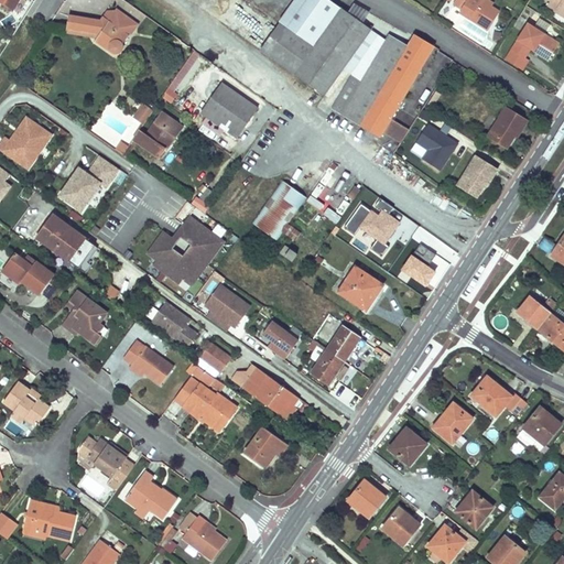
[(0,0),(0,2),(12,11),(19,0),(0,0)]
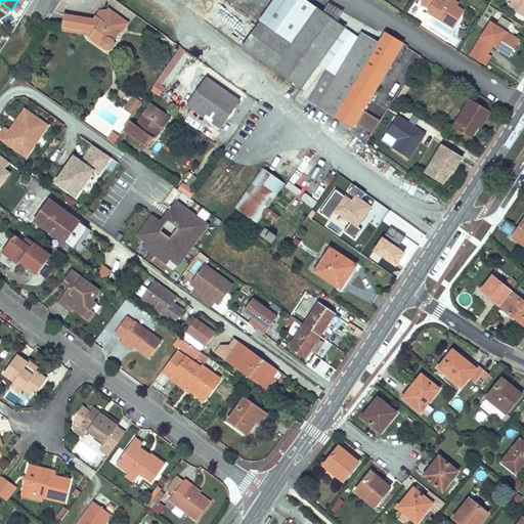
[(25,3),(18,0),(17,0),(11,10),(17,14),(25,3)]
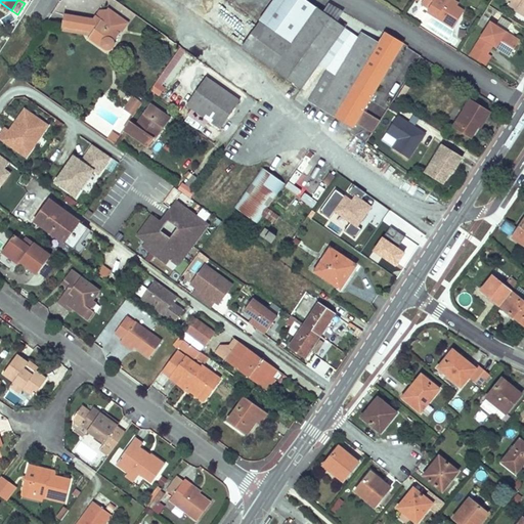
[(317,8),(306,0),(274,0),(259,22),(292,45),(317,8)]
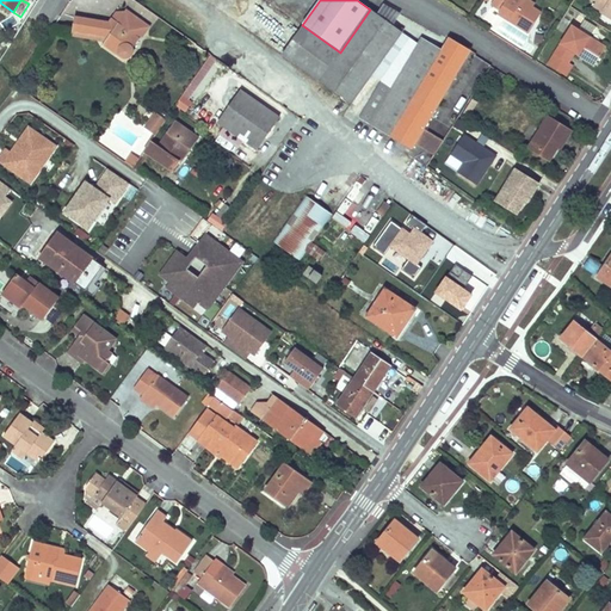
[(493,0),(489,7),(498,13),(508,19),(506,23),(528,36),(539,16),(530,11),(520,5),(523,0),(522,0),(493,0)]
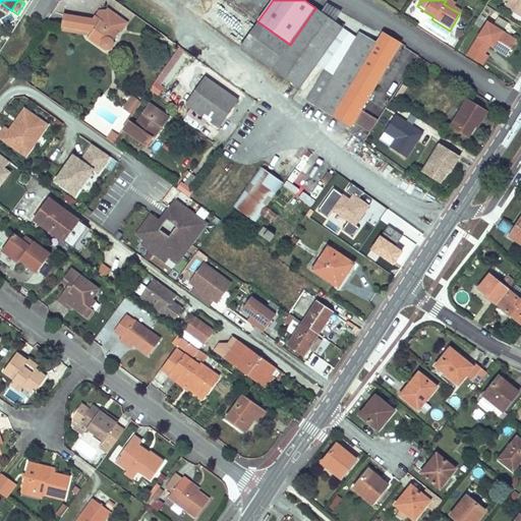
[(454,5),(446,0),(444,4),(452,9),(454,5)]
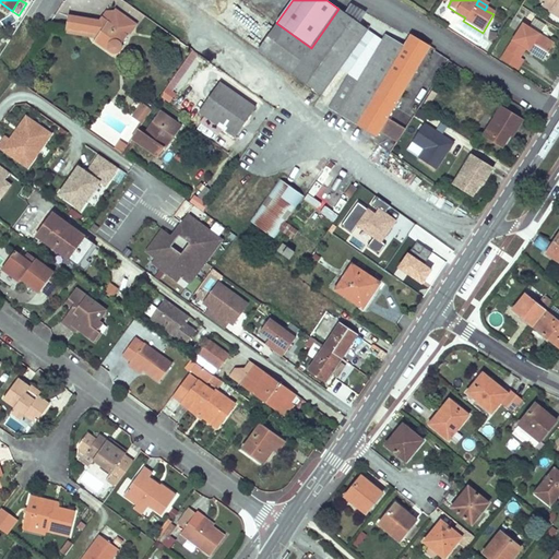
[(558,0),(539,0),(545,3),(542,9),(558,19),(558,0)]
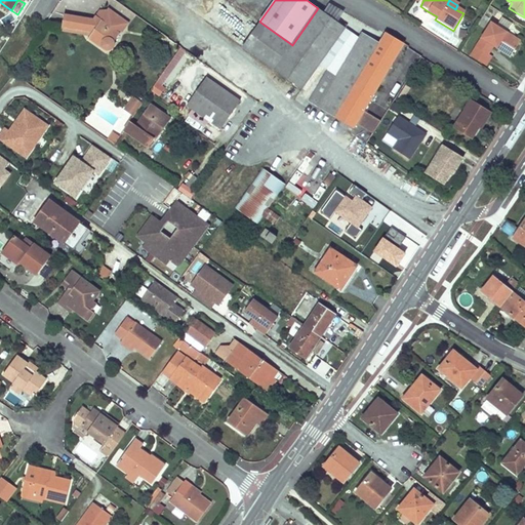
[(342,26),(318,8),(292,45),(259,22),(242,47),(301,89),(347,27),(344,24),(342,26)]
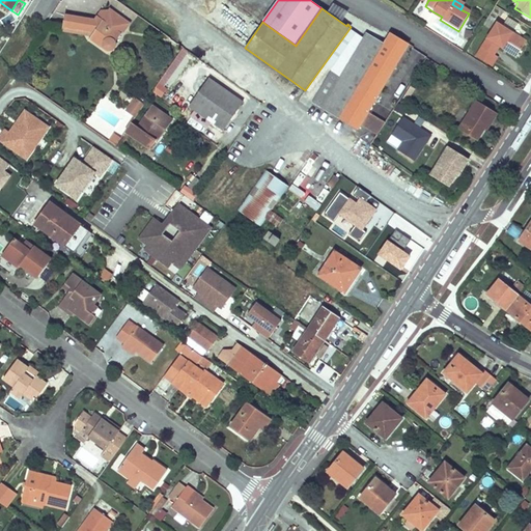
[(129,24),(109,11),(103,20),(122,33),(129,24)]
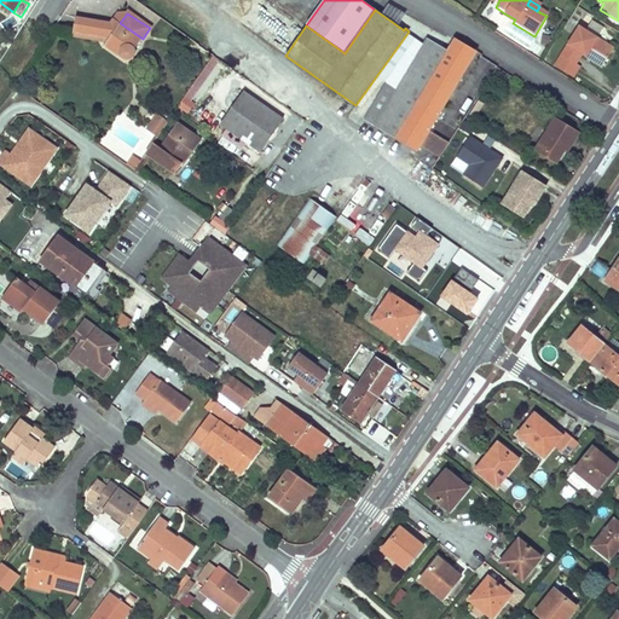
[(515,19),(504,13),(503,17),(513,23),(515,19)]
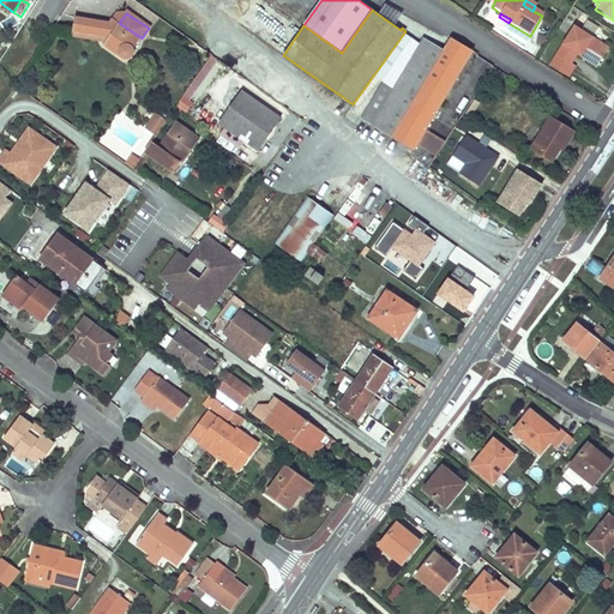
[(110,22),(76,17),(73,31),(109,37),(107,41),(119,49),(119,53),(120,56),(122,60),(126,61),(130,61),(134,58),(136,54),(134,48),(142,38),(119,23),(113,19),(110,22)]
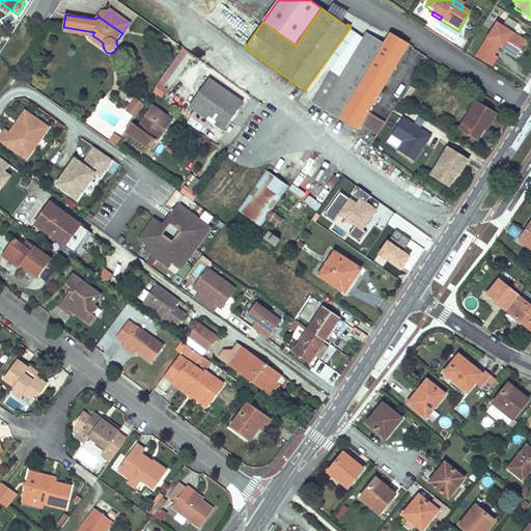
[(497,23),(475,59),(492,70),(498,59),(495,57),(500,49),(502,50),(504,47),(519,56),(528,43),(514,34),(519,26),(508,20),(504,28),(497,23)]
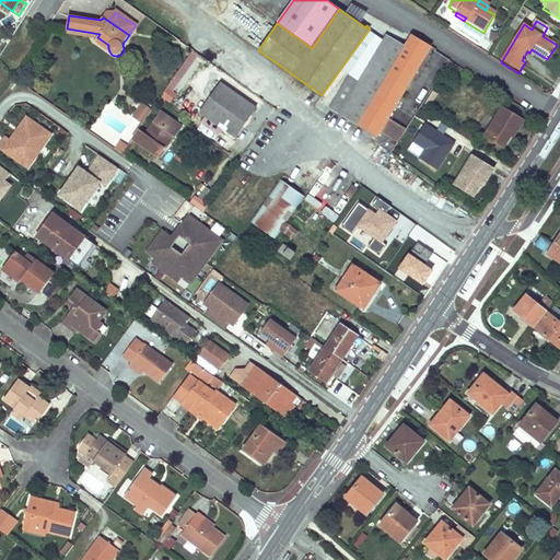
[(431,46),(412,34),(406,46),(387,35),(360,81),(351,76),(330,109),(378,138),(431,46)]
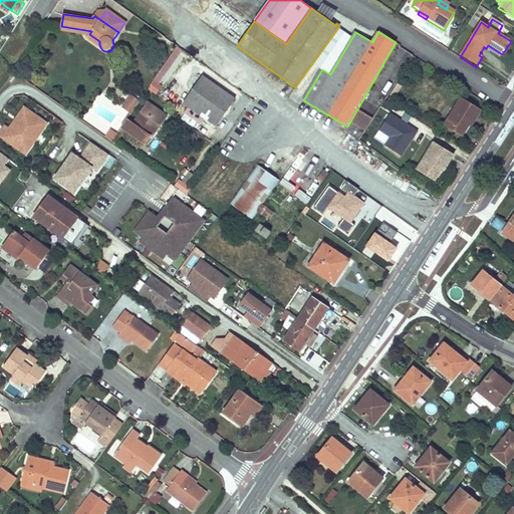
[(99,44),(99,41),(89,34),(88,36),(99,44)]
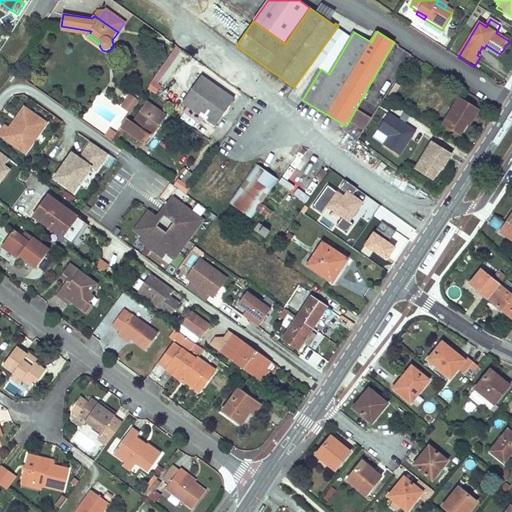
[(500,54),(486,45),(484,48),(498,58),(500,54)]
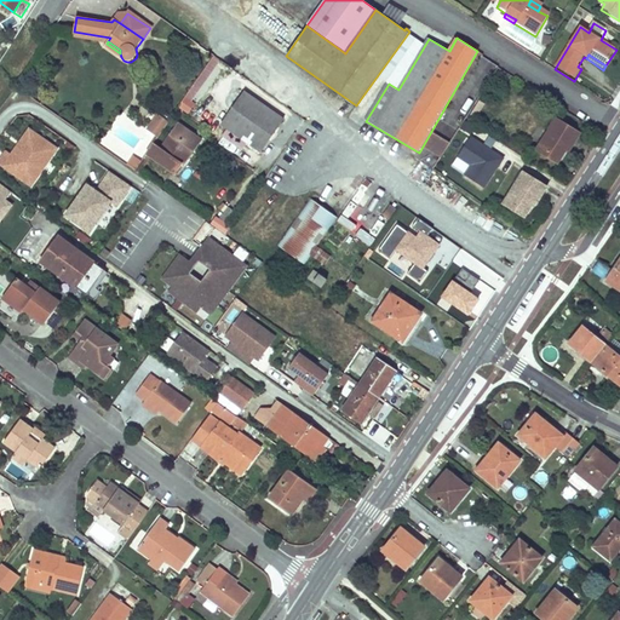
[(178,107),(188,114),(195,103),(193,101),(220,62),(213,57),(178,107)]
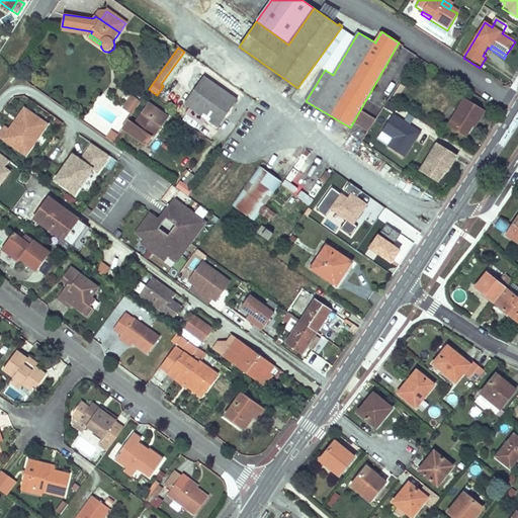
[(424,66),(416,61),(413,67),(420,72),(424,66)]
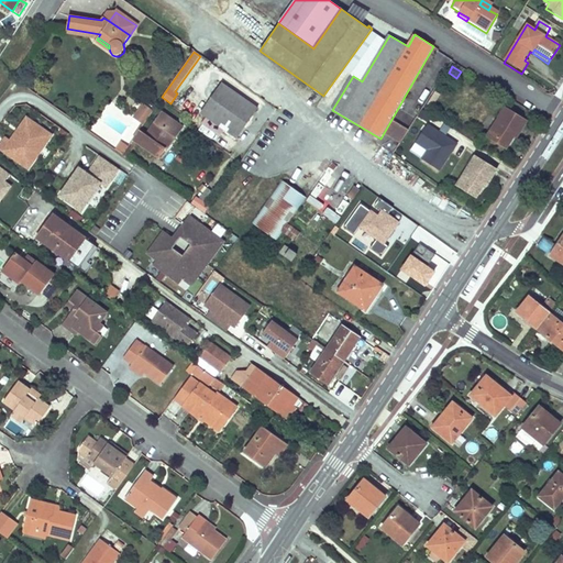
[(258,108),(222,81),(200,112),(236,139),(258,108)]
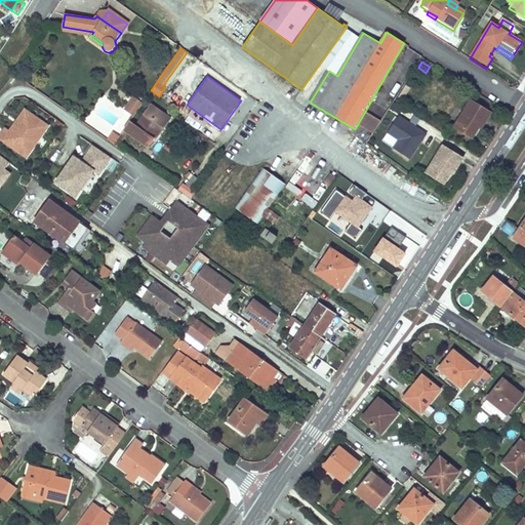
[(134,116),(143,105),(134,97),(126,110),(134,116)]
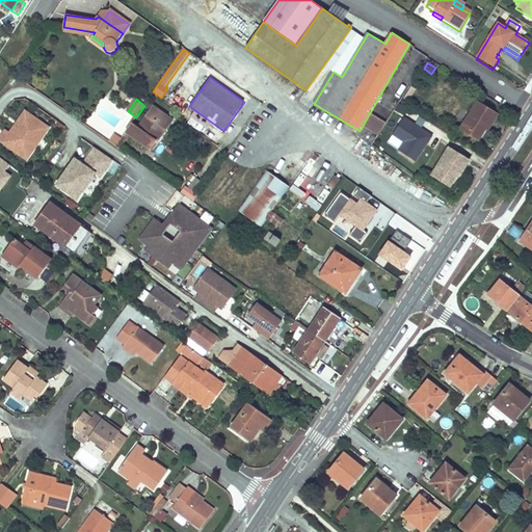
[(498,115),(478,102),(459,128),(478,140),(486,129),(487,130),(498,115)]
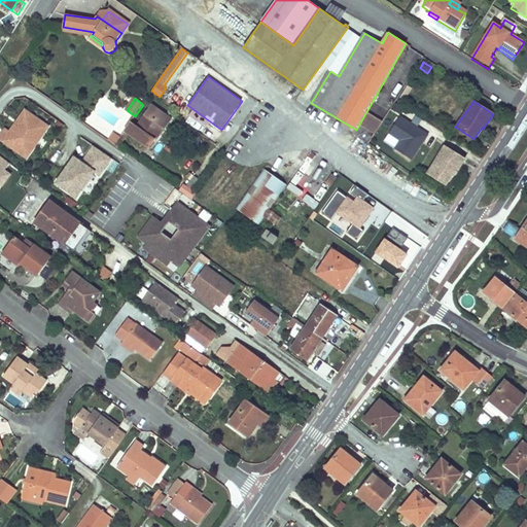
[(126,130),(131,134),(150,147),(154,141),(146,135),(150,130),(153,132),(159,124),(166,129),(173,118),(153,105),(137,128),(131,124),(126,130)]
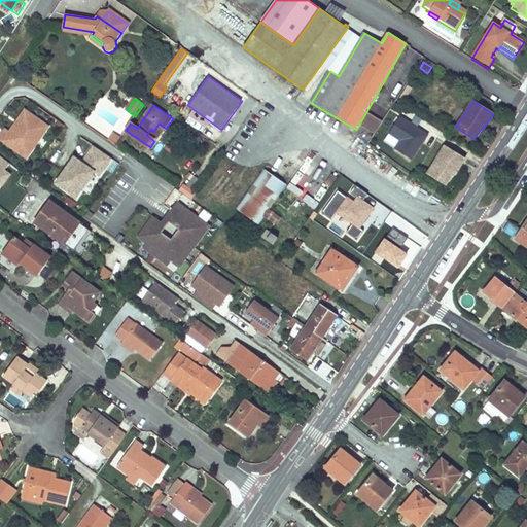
[(25,112),(16,125),(20,127),(28,114),(25,112)]
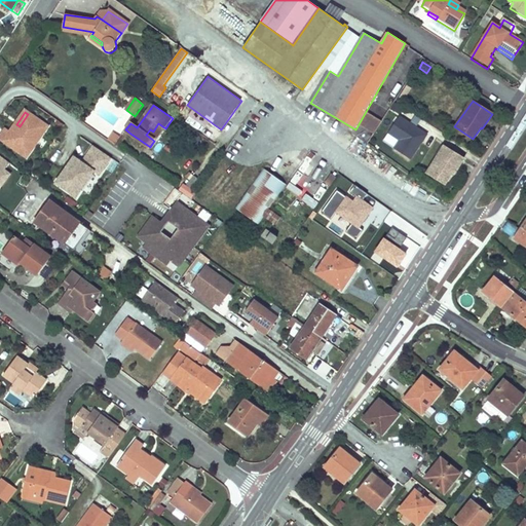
[(16,124),(11,133),(7,129),(0,139),(28,158),(47,127),(28,114),(20,126),(16,124)]
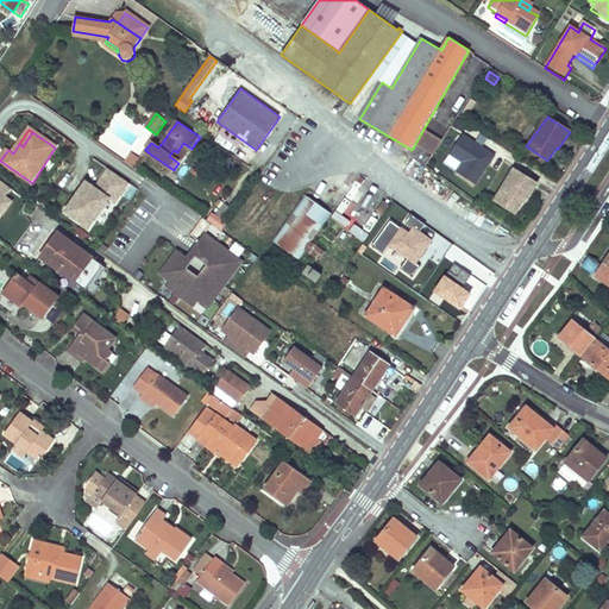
[(479,183),(496,150),(460,133),(444,165),(479,183)]
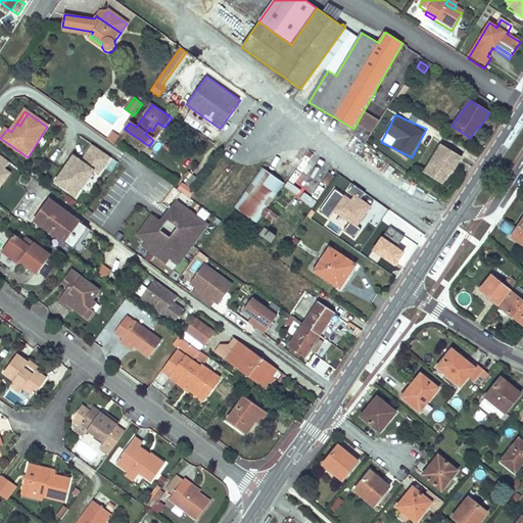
[(164,128),(157,123),(152,131),(149,129),(145,134),(153,140),(155,141),(164,128)]
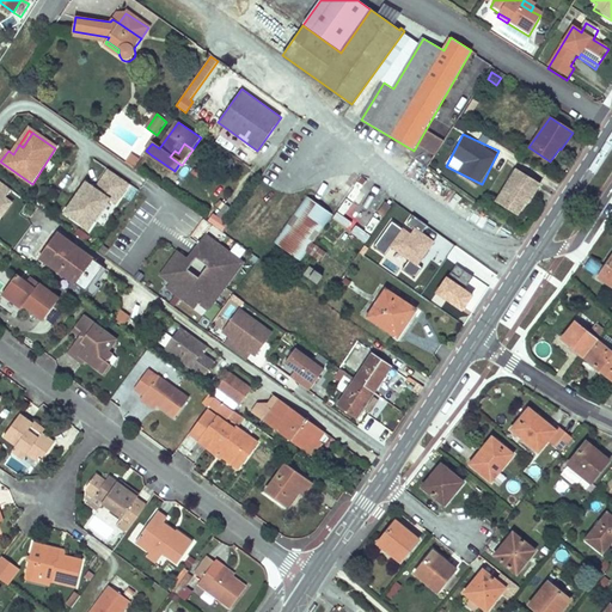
[(134,169),(139,172),(152,155),(146,151),(140,160),(134,169)]
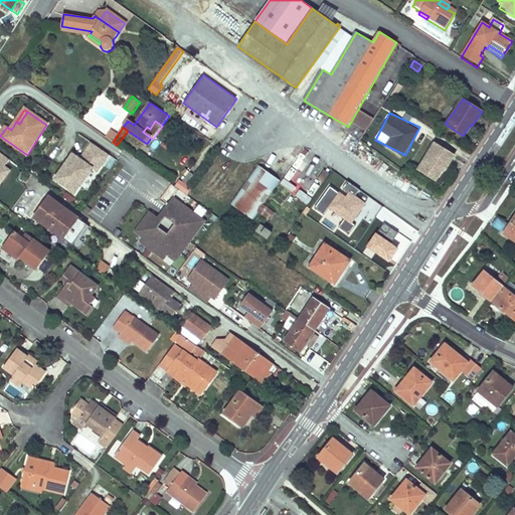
[(113,142),(118,135),(111,130),(106,138),(113,142)]
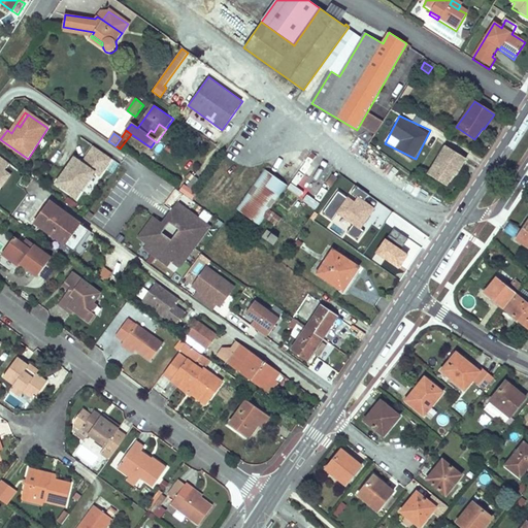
[(465,160),(446,146),(429,173),(446,185),(454,172),(456,173),(465,160)]
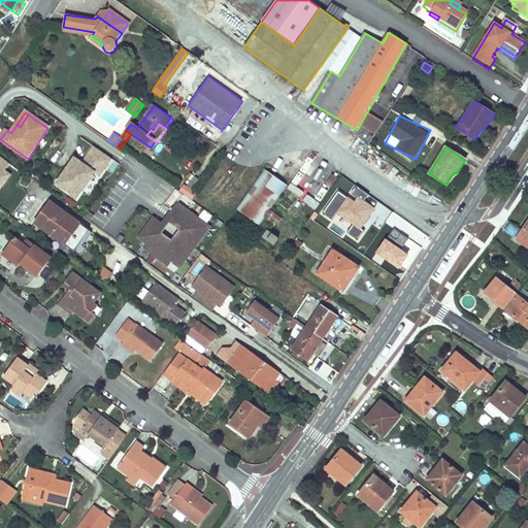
[(83,164),(74,159),(57,185),(76,197),(94,172),(99,176),(110,159),(94,147),(83,164)]
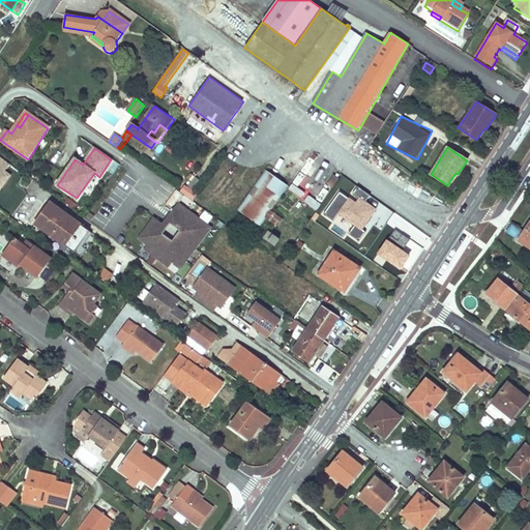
[(0,189),(16,169),(0,158),(0,189)]
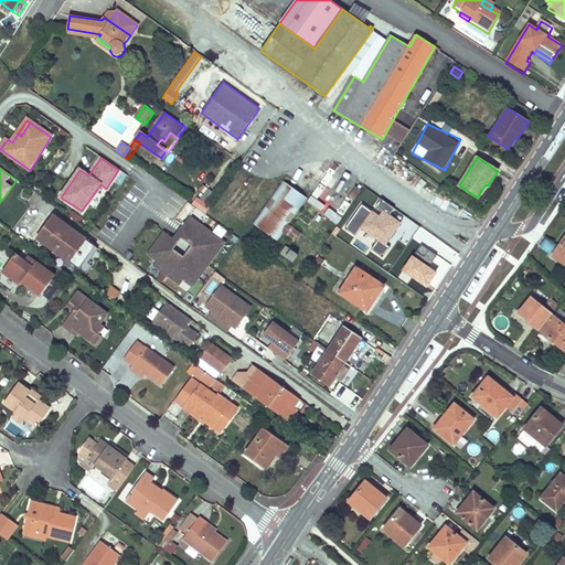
[(307,198),(283,181),(254,223),(278,241),(284,233),(296,241),(301,233),(289,224),(297,213),(307,198)]
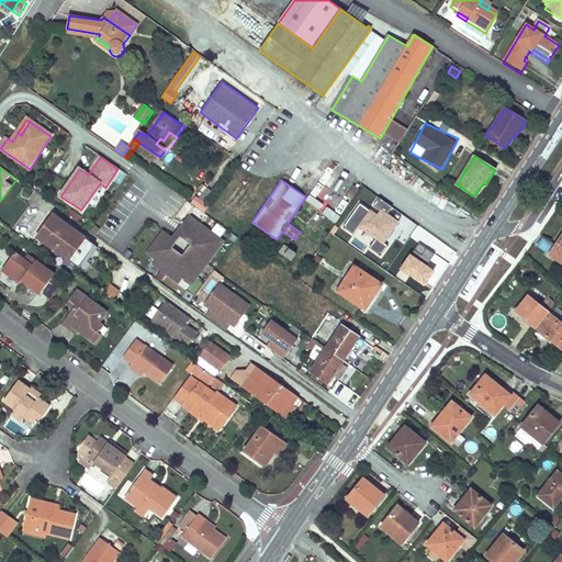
[(351,184),(346,194),(352,199),(358,189),(351,184)]
